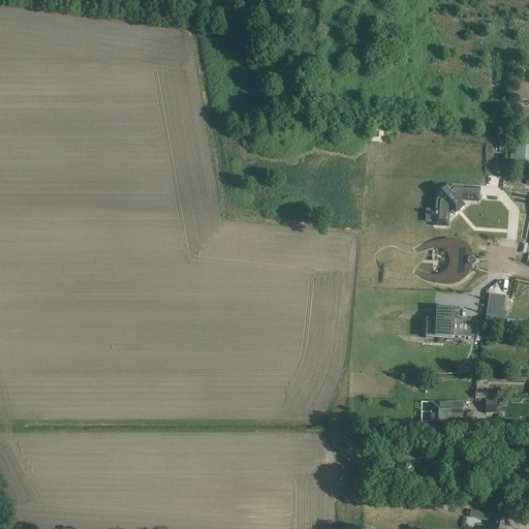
[(528,166),(528,148),(518,147),(518,148),(511,147),(509,164),(517,164),(517,165),(528,166)]
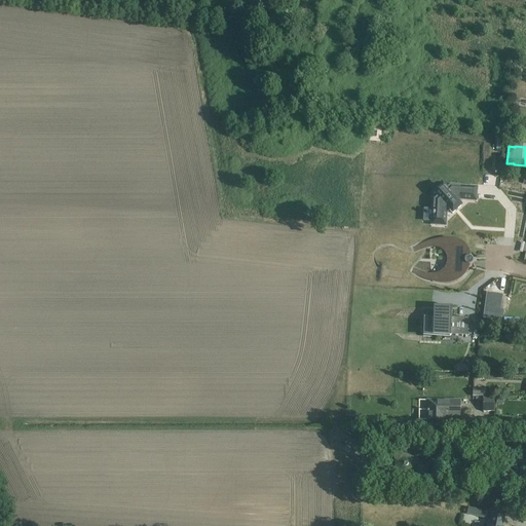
[(425,211),(424,221),(433,222),(433,225),(445,226),(446,213),(449,211),(452,215),(455,212),(454,211),(457,209),(458,210),(461,208),(457,203),(460,200),(476,201),(477,189),(451,187),(447,191),(443,187),(435,194),(438,198),(434,201),(434,212),(425,211)]
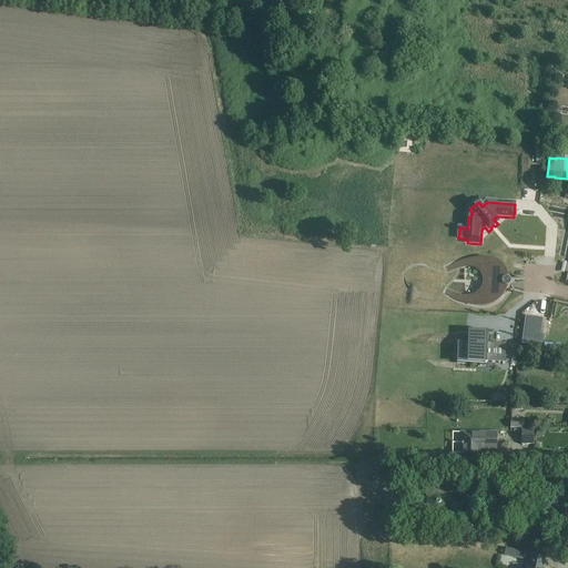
[(507,290),(508,290),(508,288),(509,288),(509,287),(510,287),(510,286),(510,284),(510,283),(510,282),(509,282),(509,281),(508,281),(507,280),(505,274),(501,269),(497,264),(494,262),(489,261),(485,260),(479,260),(474,260),(468,261),(463,262),(458,263),(454,265),(454,264),(448,266),(448,272),(453,271),(454,270),(456,269),(457,269),(459,267),(462,267),(463,267),(465,267),(467,267),(468,267),(469,267),(470,267),(472,267),(473,267),(474,269),(475,269),(476,270),(477,270),(478,271),(479,272),(480,273),(482,274),(482,275),(483,276),(483,277),(483,279),(484,280),(484,281),(484,282),(484,283),(484,284),(483,286),(483,287),(483,288),(482,290),(482,291),(480,291),(479,292),(479,293),(478,294),(477,294),(476,295),(475,296),(474,296),(472,297),(470,297),(469,297),(468,297),(467,297),(465,297),(464,297),(463,296),(462,296),(460,296),(458,295),(456,295),(454,294),(452,293),(452,292),(447,290),(446,295),(452,298),(452,297),(456,300),(460,302),(466,304),(472,305),(477,306),(483,306),(487,306),(490,305),(495,304),(500,301),(504,295),(506,290),(507,290)]
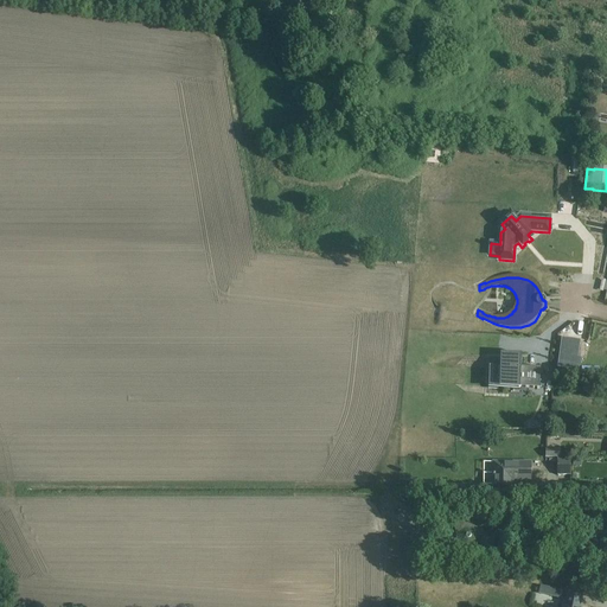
[(561,339),(557,369),(575,371),(580,342),(561,339)]
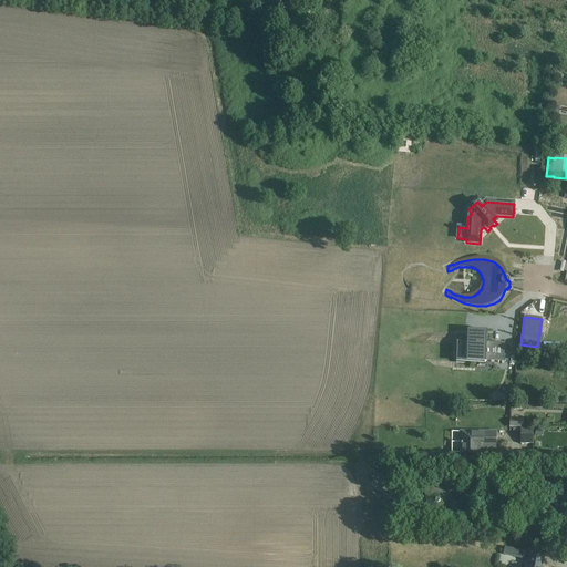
[(464,343),(464,361),(466,362),(504,363),(505,344),(486,343),(487,333),(467,332),(467,343),(464,343)]
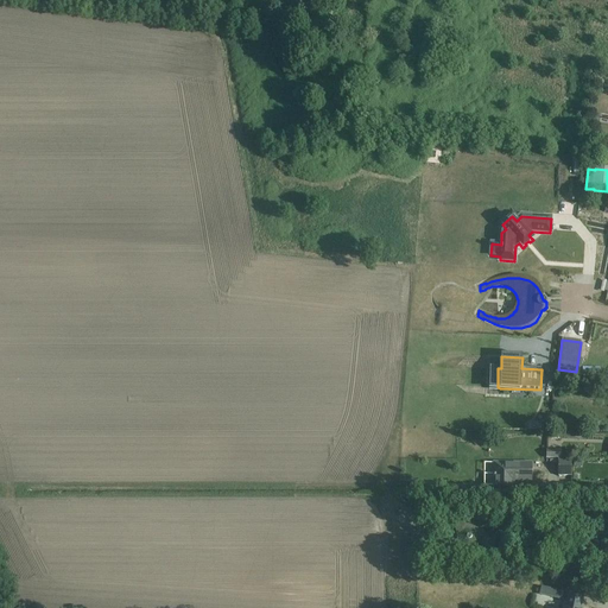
[(544,468),(558,468),(558,477),(571,477),(571,461),(558,461),(544,461),(544,468)]
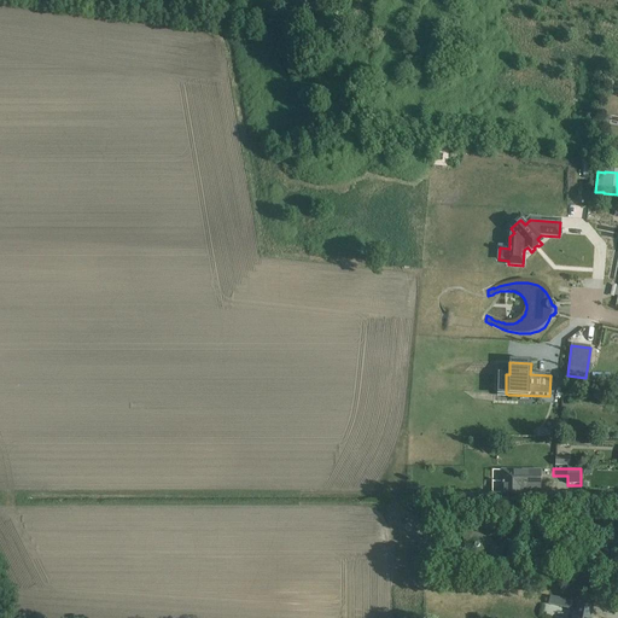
[(540,472),(528,472),(502,472),(502,484),(502,496),(517,496),(517,493),(529,493),(529,489),(540,489),(540,472)]
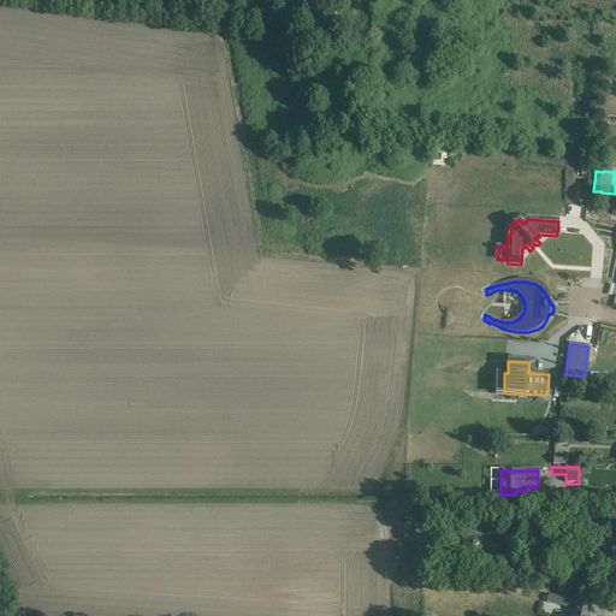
[(463,548),(451,569),(474,575),(498,570),(487,548),(499,525),(477,519),(452,523),(463,548)]
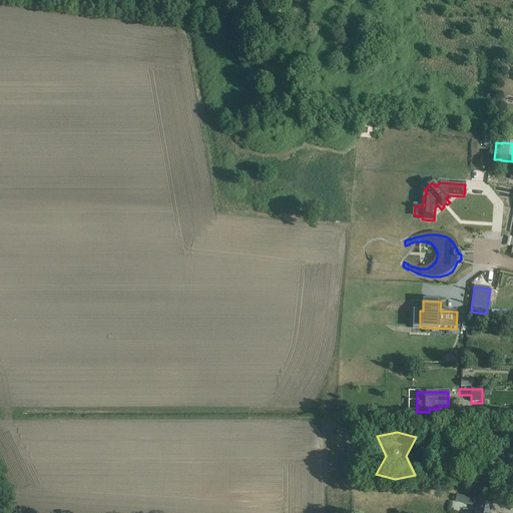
[(478,512),(489,512),(492,504),(482,501),(466,498),(456,496),(455,502),(465,505),(476,507),(476,504),(480,505),(479,508),(478,512)]
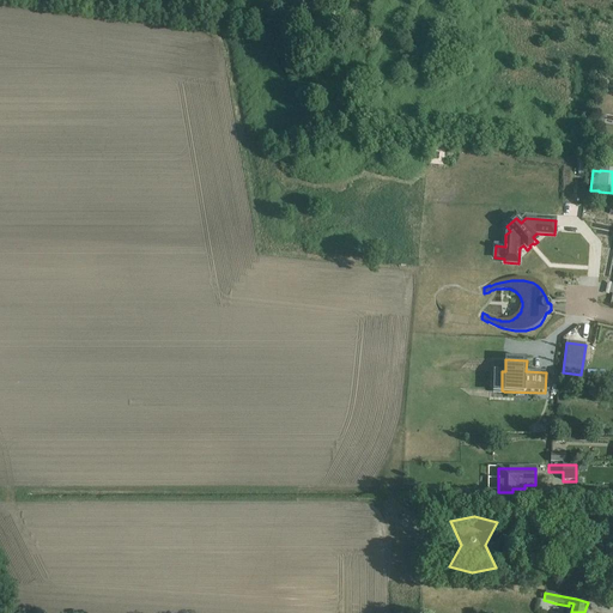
[(558,612),(560,612),(563,605),(542,600),(540,610),(558,612)]
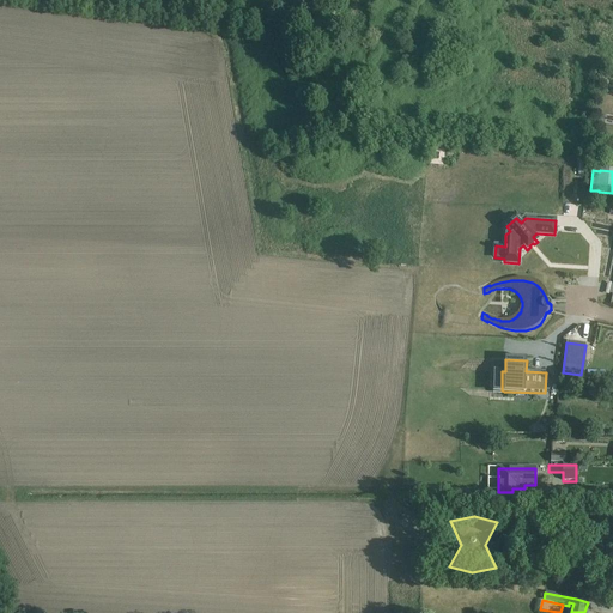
All buildings are outlined.
